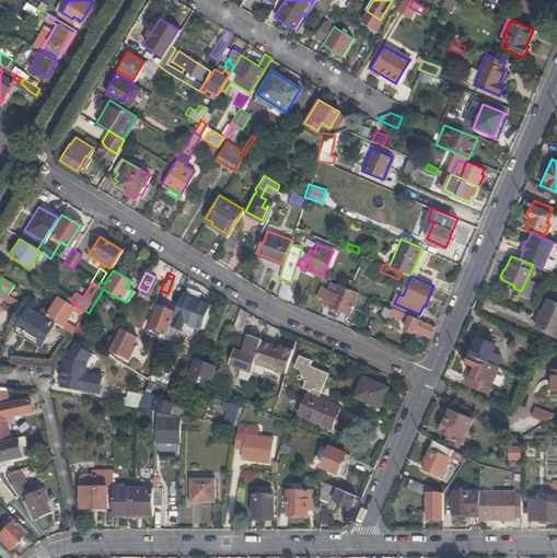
[(358,291),(349,288),(339,283),(336,292),(328,289),(324,299),(332,302),(329,305),(349,313),(358,291)]
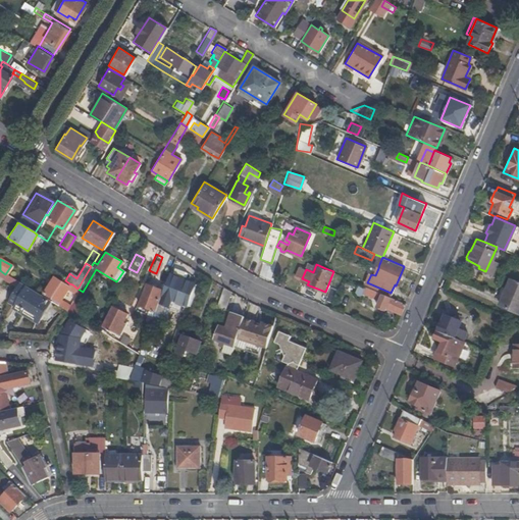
[(16,280),(5,274),(1,271),(0,273),(0,277),(11,284),(12,282),(15,284),(16,280)]
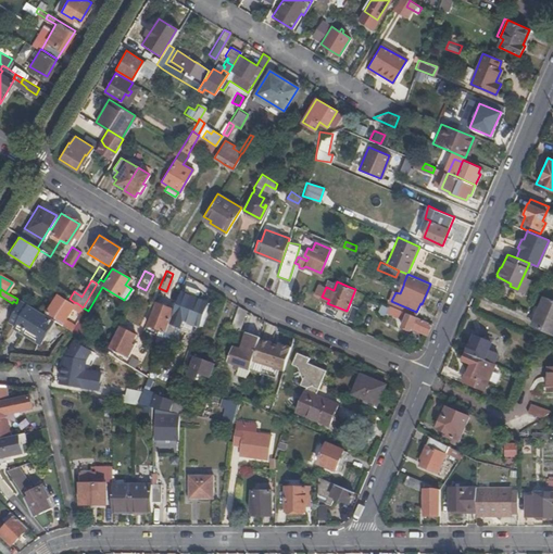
[(172,312),(198,324),(205,303),(179,290),(172,312)]
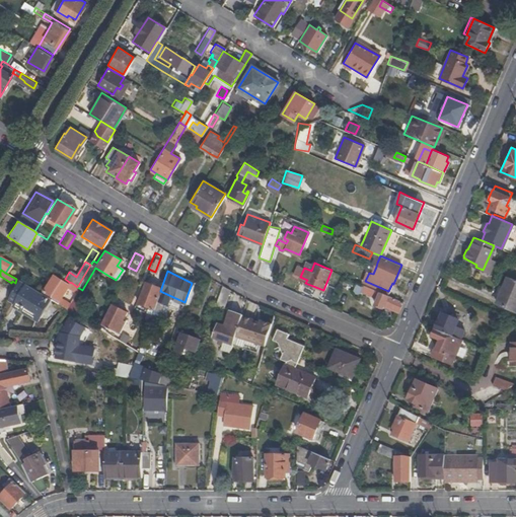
[(56,303),(66,287),(60,283),(61,281),(52,275),(42,291),(48,295),(47,297),(56,303)]
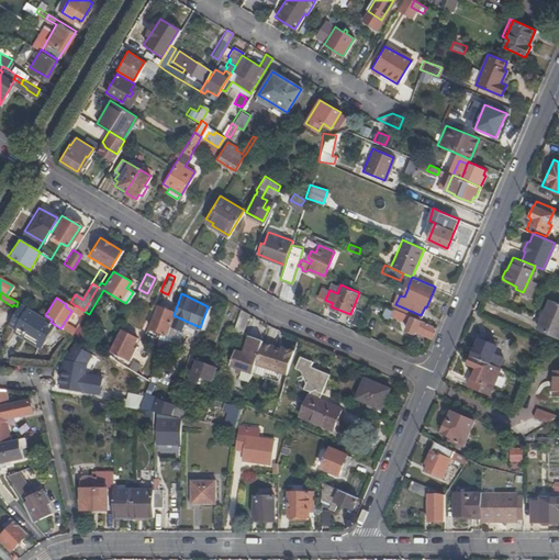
[(558,334),(558,304),(548,300),(537,328),(558,337),(558,334)]
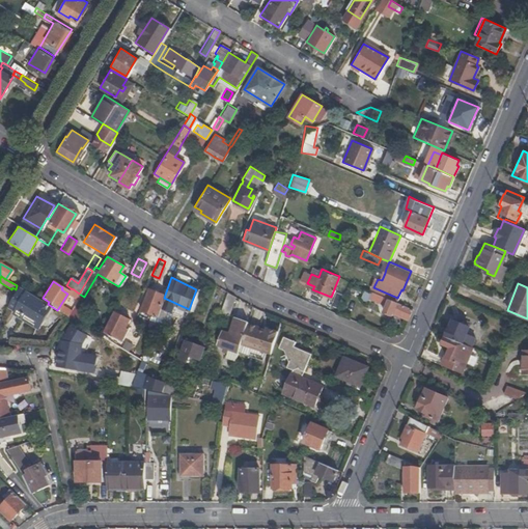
[(71,288),(66,285),(64,284),(62,287),(61,289),(67,294),(71,288)]
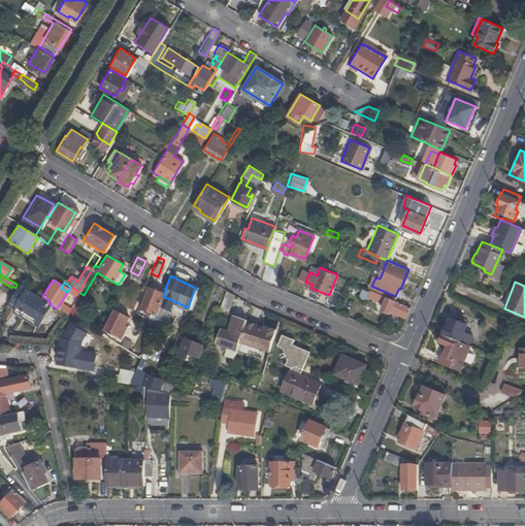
[(46,304),(47,302),(23,288),(10,307),(20,314),(22,310),(37,320),(38,317),(51,324),(58,311),(46,304)]
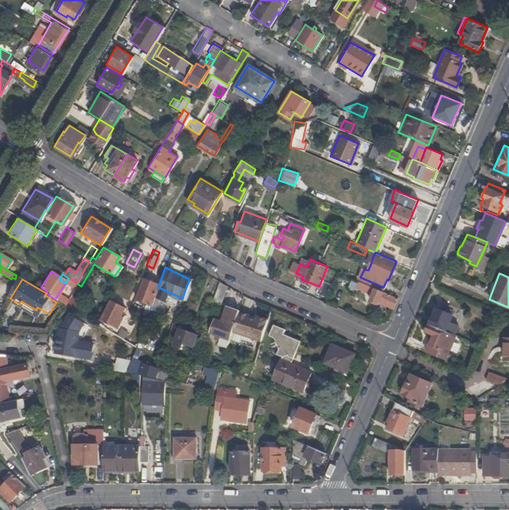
[(149,304),(157,285),(142,279),(134,299),(149,304)]
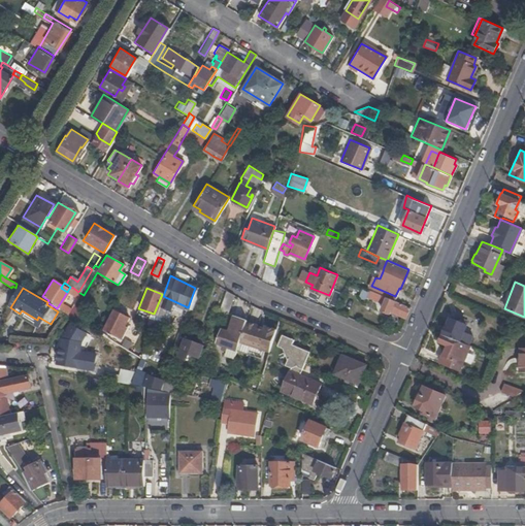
[(381,298),(382,294),(370,289),(367,295),(376,299),(378,297),(381,298)]
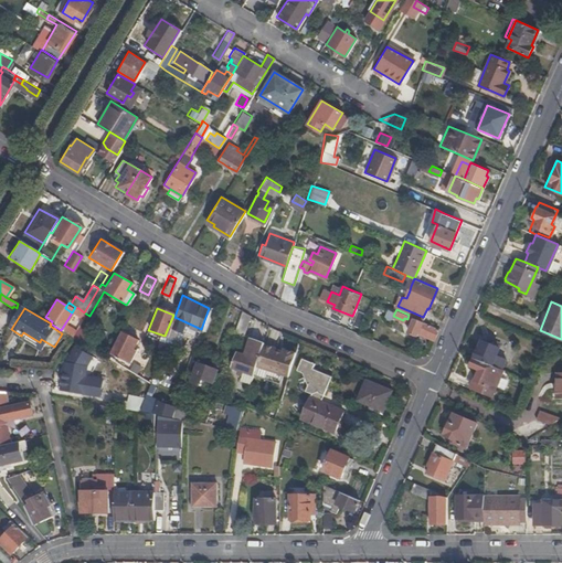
[(247,316),(240,311),(233,331),(242,335),(247,316)]
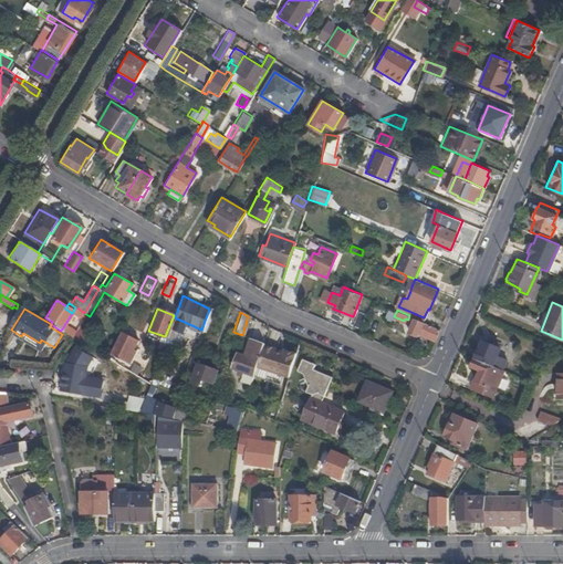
[(434,338),(439,329),(409,315),(408,320),(407,322),(413,324),(409,331),(417,334),(418,332),(434,338)]
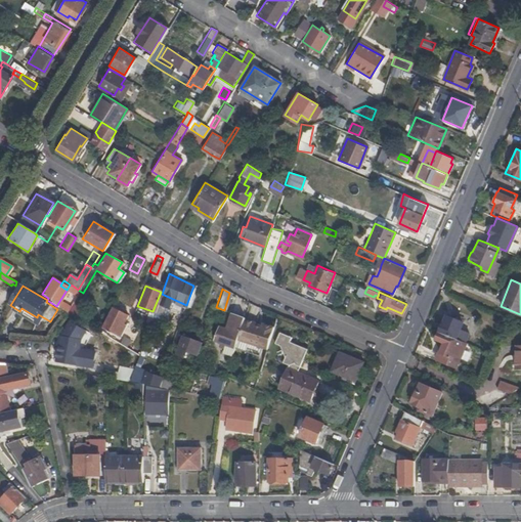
[(163,305),(158,303),(154,313),(160,315),(163,305)]
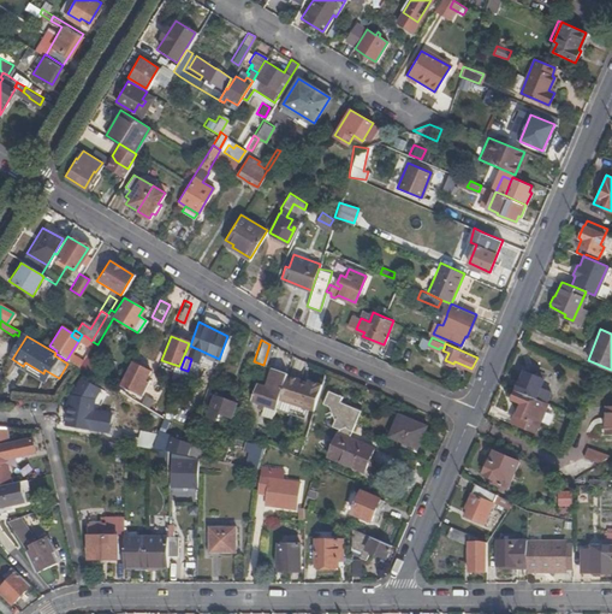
[(130,360),(116,389),(118,391),(120,385),(140,395),(144,384),(141,383),(148,370),(130,360)]
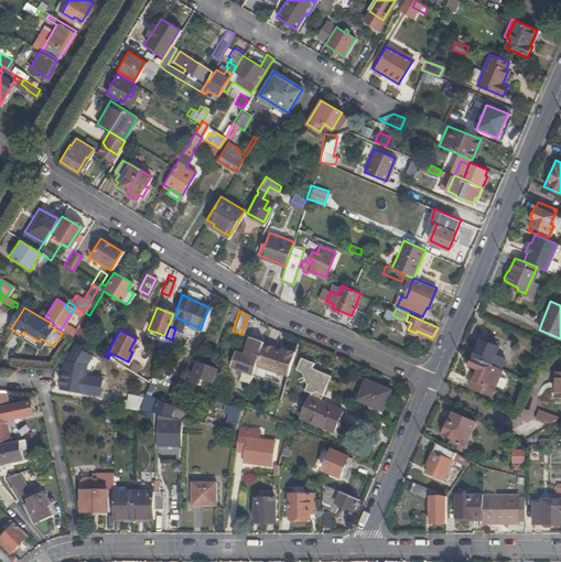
[(260,343),(261,342),(251,338),(244,358),(234,354),(229,366),(237,368),(235,373),(239,375),(238,379),(248,382),(250,375),(254,365),(260,343)]
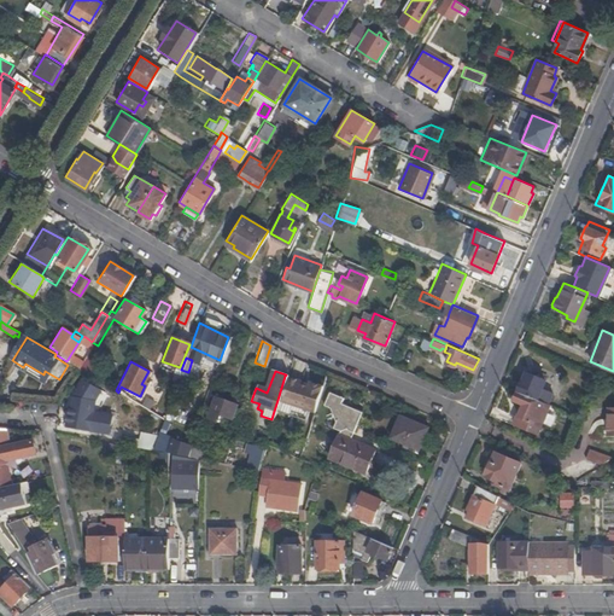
[(515,390),(545,404),(549,393),(538,387),(543,379),(525,371),(521,381),(520,381),(515,390)]
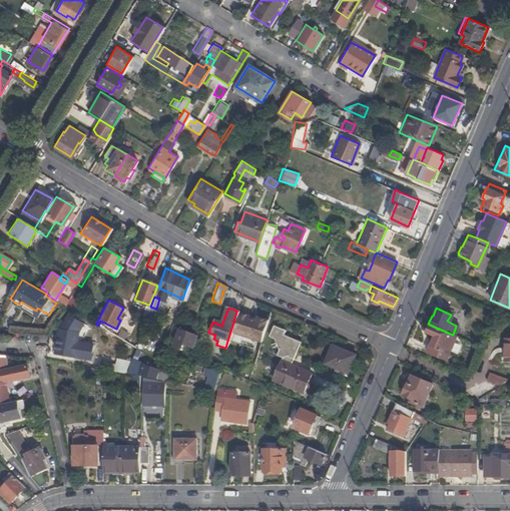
[(255,318),(236,312),(230,332),(252,342),(253,340),(259,342),(265,320),(255,317),(255,318)]
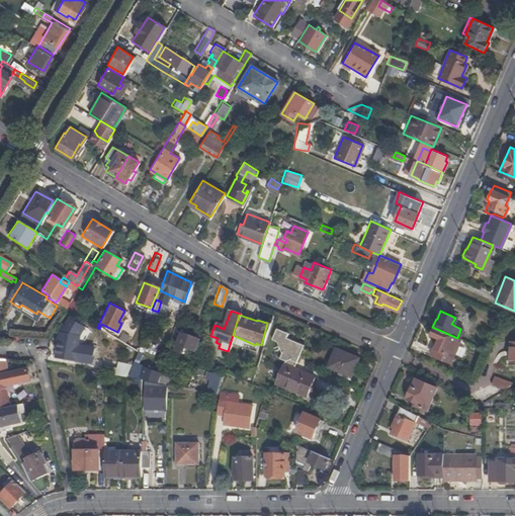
[(75,336),(81,325),(66,317),(57,333),(54,358),(72,360),(75,336)]
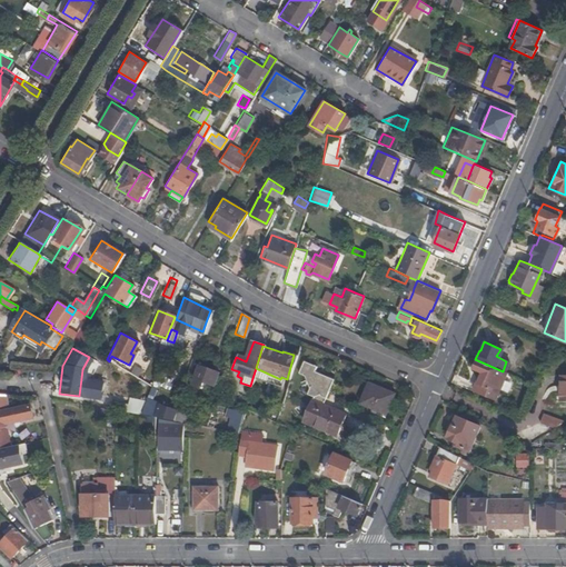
[(500,376),(503,371),(475,359),(472,368),(480,371),(473,389),(492,399),(502,377),(500,376)]
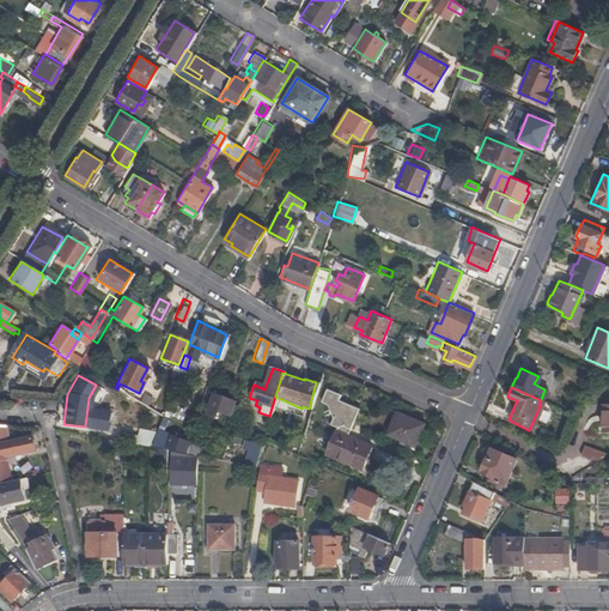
[(332,417),(329,421),(348,428),(357,407),(336,399),(339,394),(324,388),(318,401),(326,404),(332,417)]
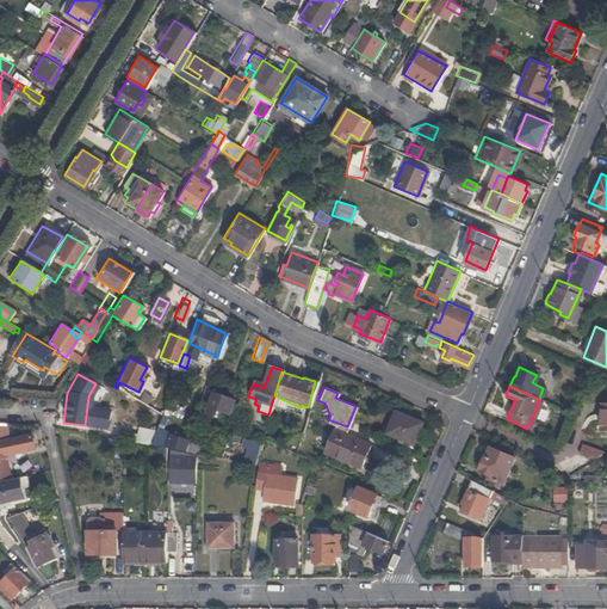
[(227,413),(233,400),(211,392),(203,413),(214,417),(216,410),(227,413)]
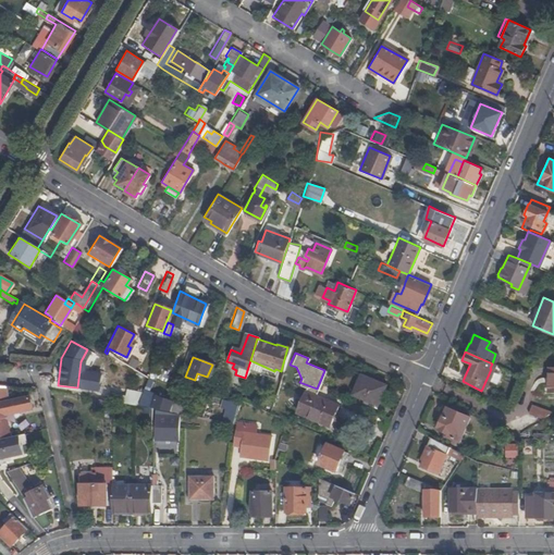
[(250,360),(247,370),(272,379),(274,371),(250,360)]
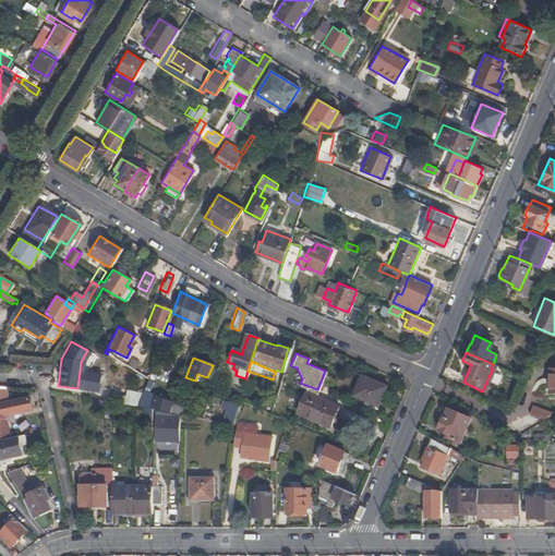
[(375,405),(384,385),(359,374),(350,394),(375,405)]
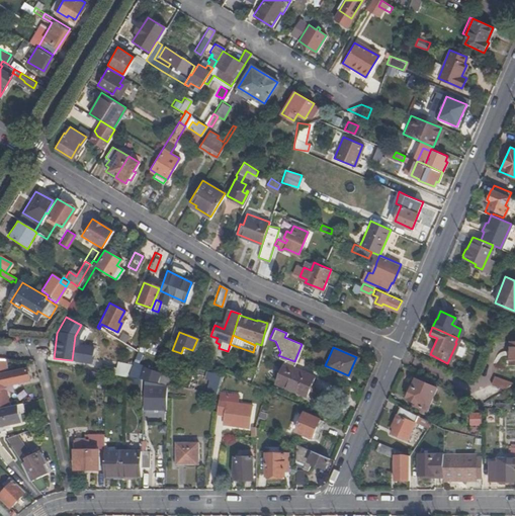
[(304,396),(312,375),(281,363),(273,382),(304,396)]
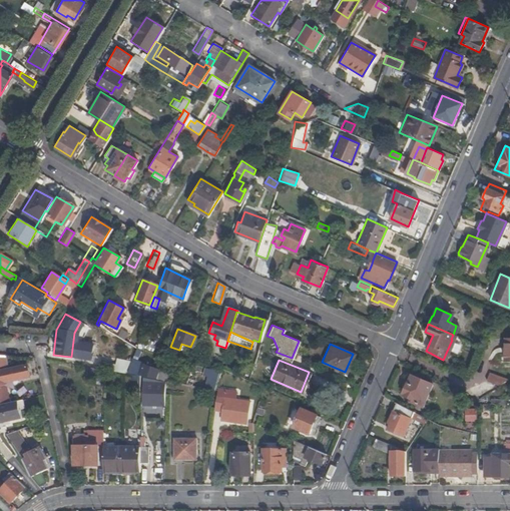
[(139,368),(128,365),(124,373),(137,376),(153,379),(157,369),(140,364),(139,368)]
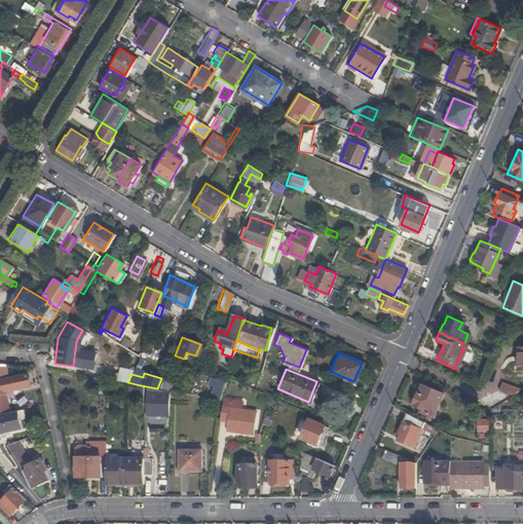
[(21,386),(22,388),(27,387),(25,378),(5,381),(6,389),(21,386)]
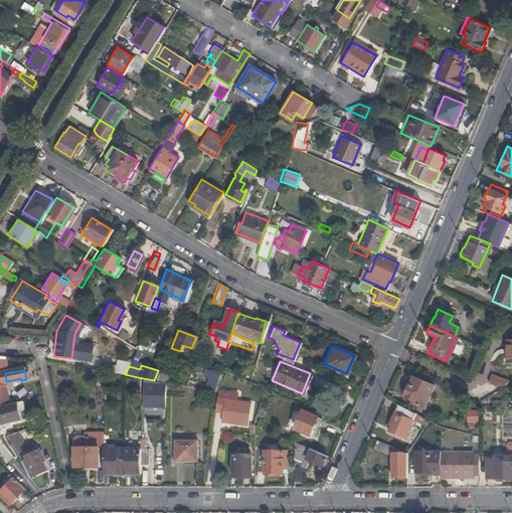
[(208,370),(202,389),(212,391),(218,374),(208,370)]
